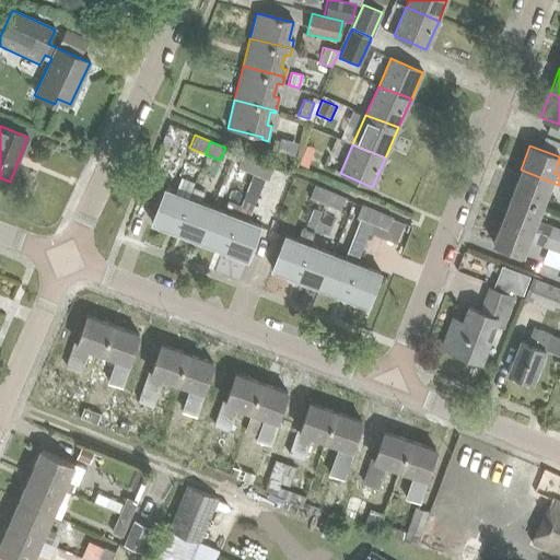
[(236,167),(252,174),(257,161),(242,154),(236,167)]
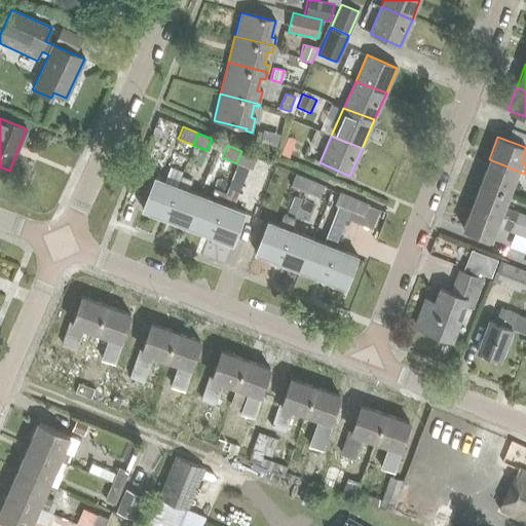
[(256,157),(241,151),(236,163),(251,168),(256,157)]
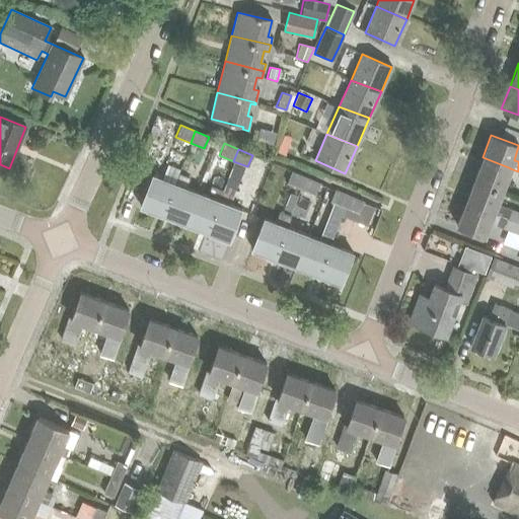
[(502,191),(510,168),(511,168),(483,157),(473,180),(502,191)]
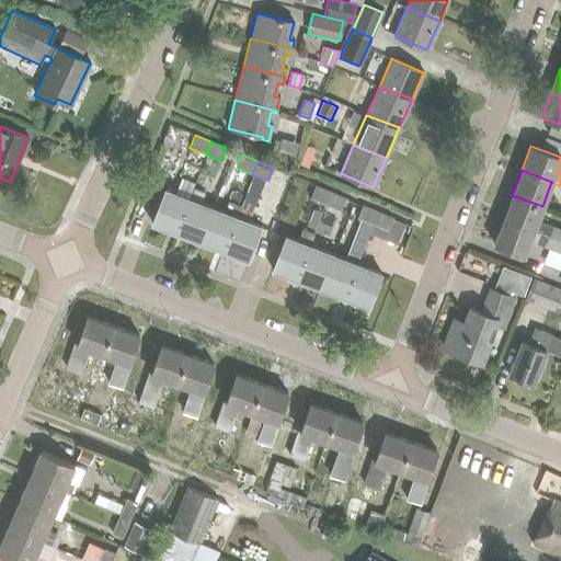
[(310,197),(325,204),(330,192),(316,185),(310,197)]
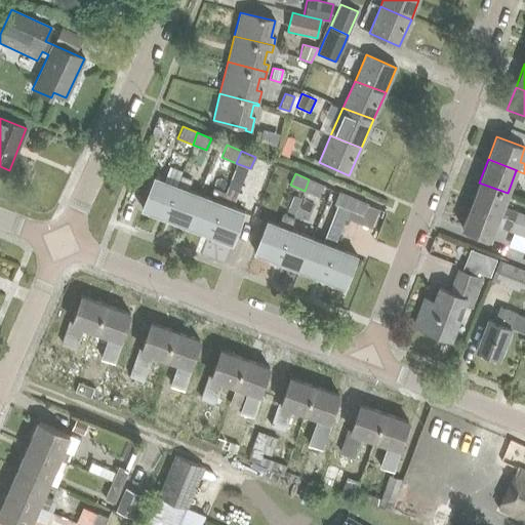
[(180,175),(176,186),(164,217),(187,226),(199,194),(187,190),(191,179),(180,175)]
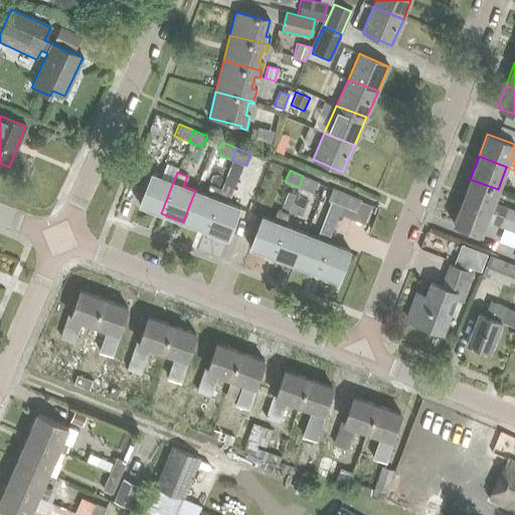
[(151,173),(145,188),(139,204),(161,213),(173,182),(151,173)]
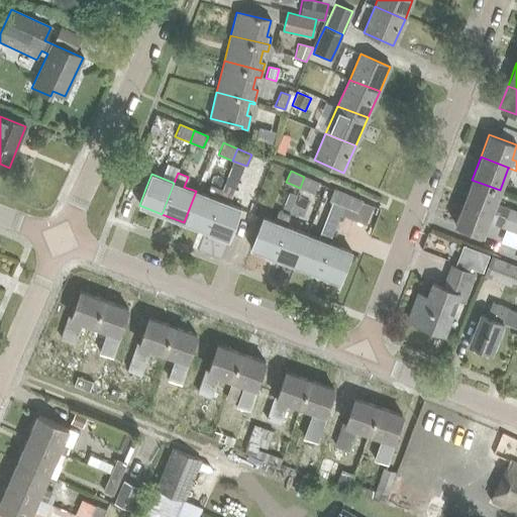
[(318,182),(304,177),(300,188),(314,194),(318,182)]
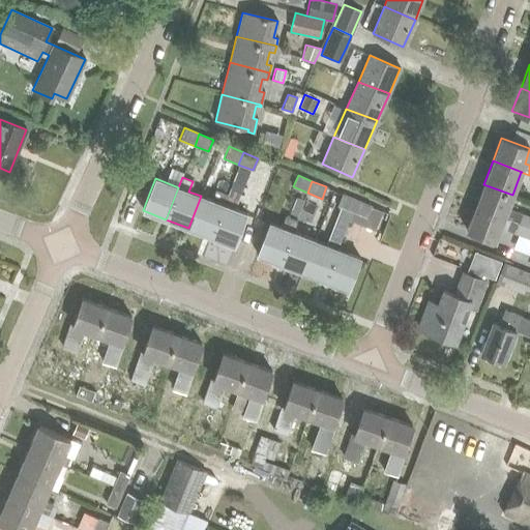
[(483,184),(475,207),(504,218),(504,217),(520,224),(523,214),(507,208),(512,195),(483,184)]
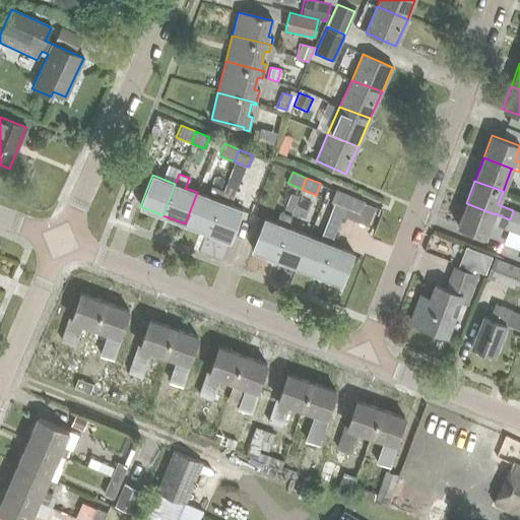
[(224,185),(222,191),(218,201),(206,233),(230,241),(241,212),(241,209),(230,205),(236,189),(224,185)]
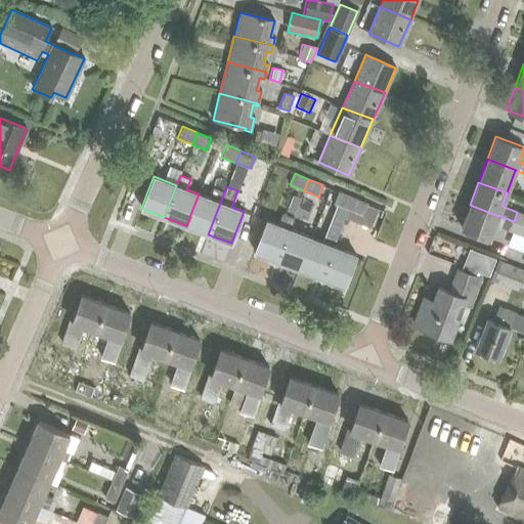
[(208,234),(220,203),(224,192),(213,188),(209,199),(199,193),(186,225),(208,234)]
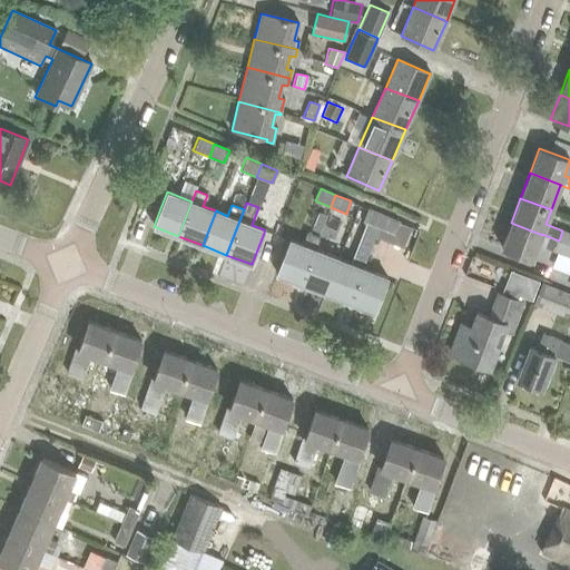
[(377,227),(383,214),(369,208),(363,220),(377,227)]
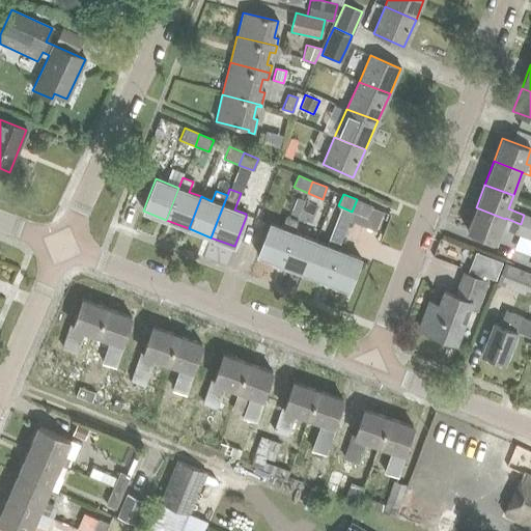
[(357,199),(352,212),(367,218),(372,205),(357,199)]
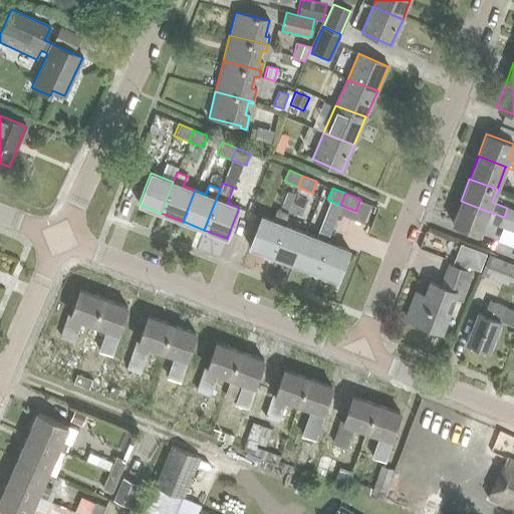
[(485,221),(500,226),(504,217),(489,211),(489,212),(461,201),(452,224),(480,234),(485,221)]
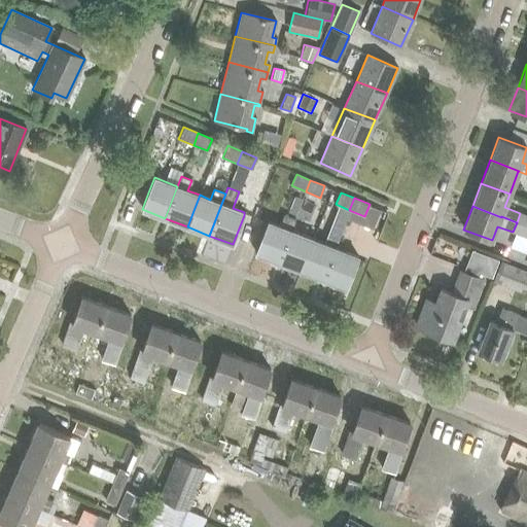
[(526,215),(520,213),(517,222),(526,226),(526,215)]
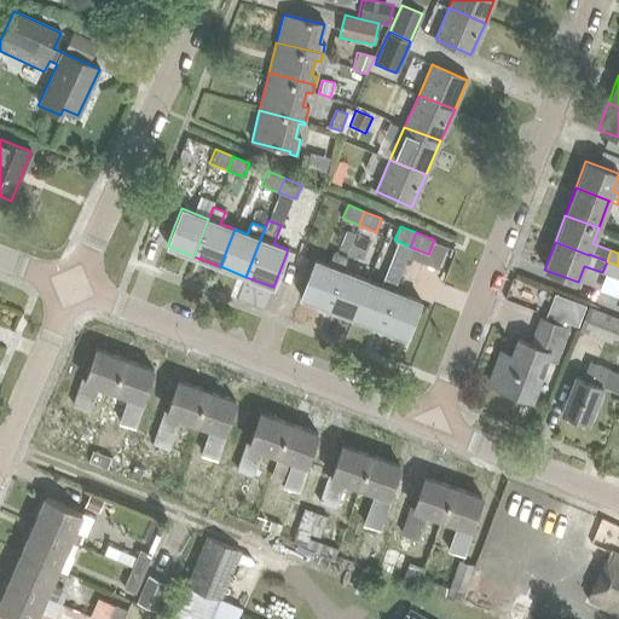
[(300,298),(327,307),(341,271),(346,258),(333,253),(328,265),(314,260),(313,264),(300,298)]
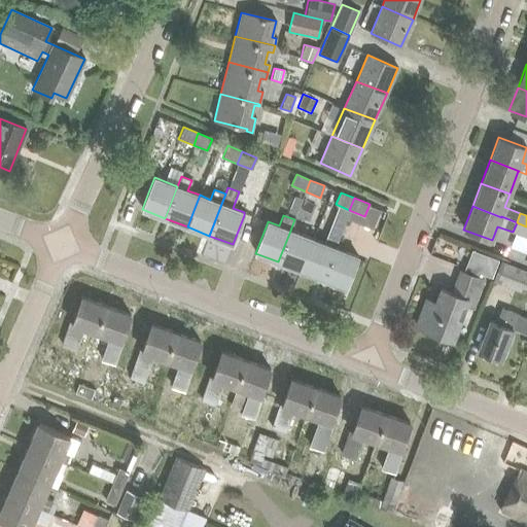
[(345,239),(374,247),(380,226),(350,219),(345,239)]
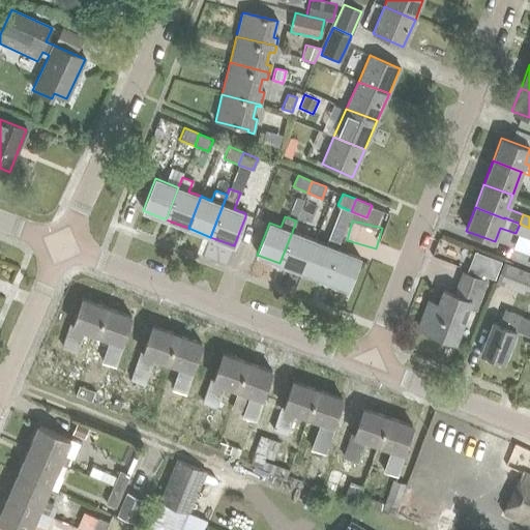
[(516,233),(529,238),(529,228),(520,224),(516,233)]
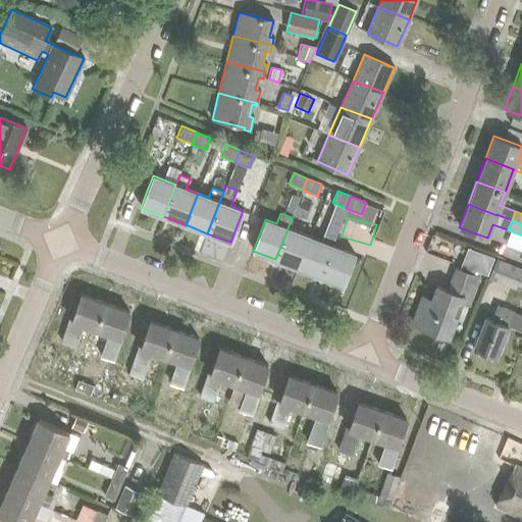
[(275,259),(298,268),(310,237),(288,228),(275,259)]
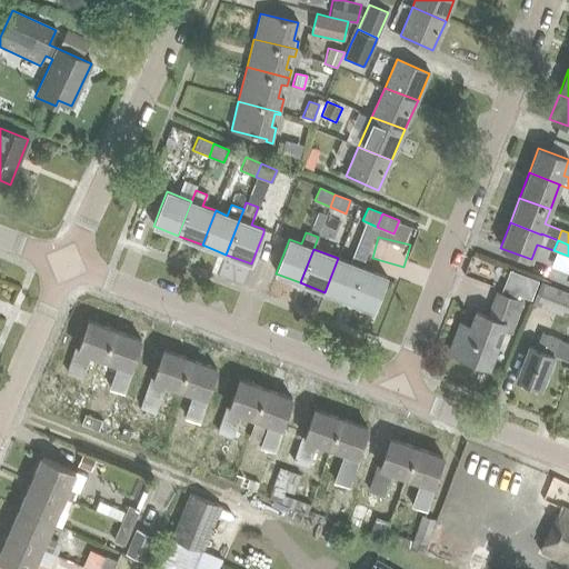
[(361,267),(338,258),(325,292),(348,301),(361,267)]
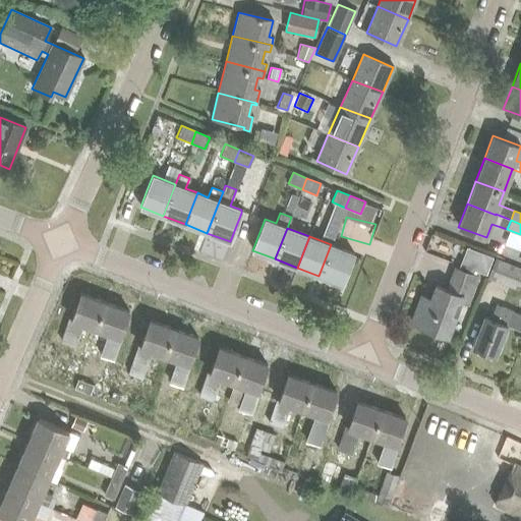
[(353,253),(331,244),(319,276),(341,285),(353,253)]
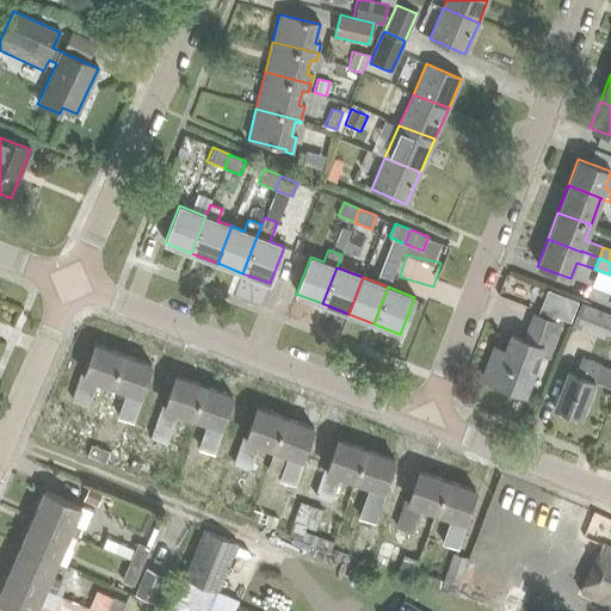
[(561,295),(553,315),(571,322),(578,301),(561,295)]
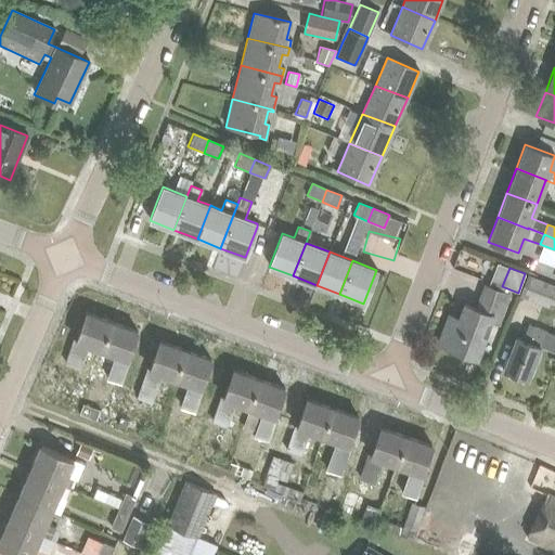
[(554,299),(554,286),(527,276),(519,297),(552,309),(554,299)]
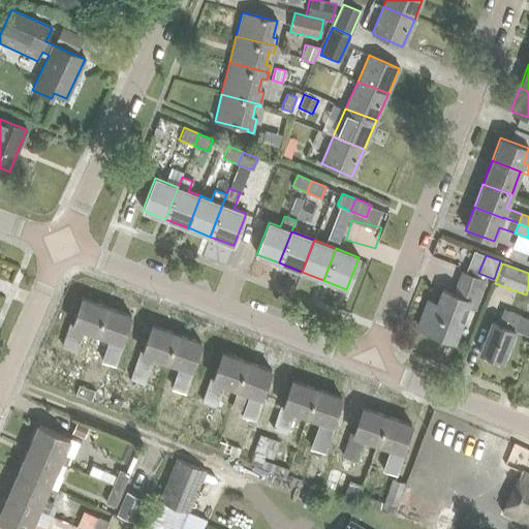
[(427,301),(416,327),(427,331),(427,332),(454,342),(467,306),(474,308),(485,281),(462,272),(457,286),(459,287),(456,296),(442,290),(437,305),(427,301)]
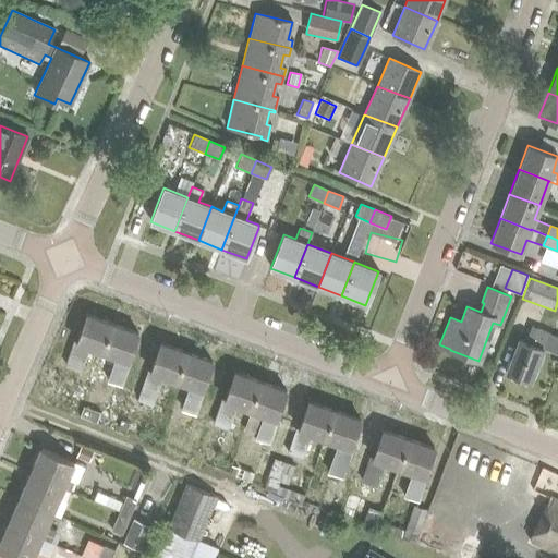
[(72,361),(100,372),(119,327),(91,316),(72,361)]
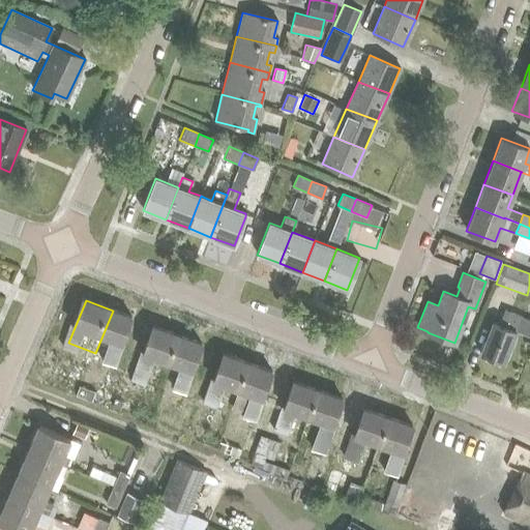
[(520,316),(504,310),(498,325),(493,323),(480,354),(503,362),(516,332),(513,331),(520,316)]
